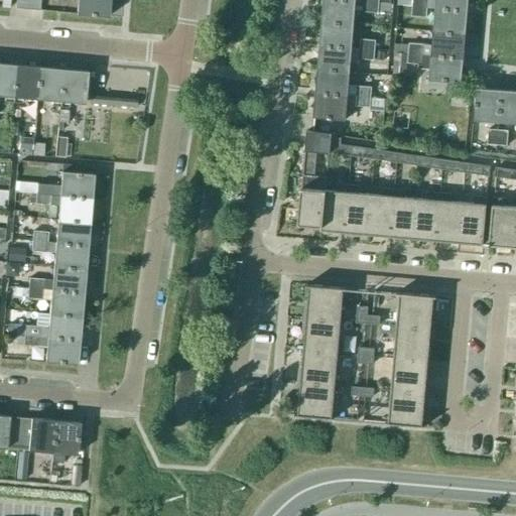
[(27,9),(27,0),(16,0),(15,8),(27,9)]
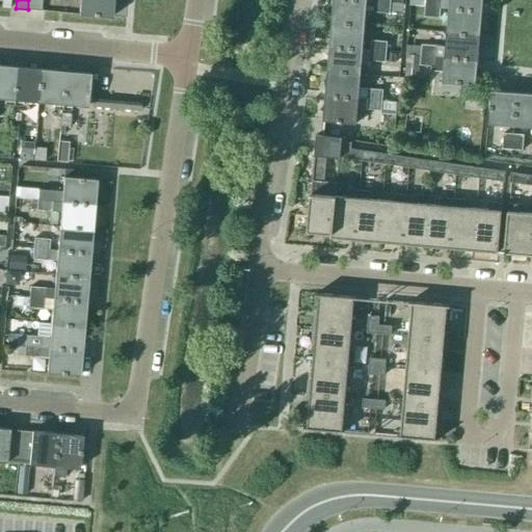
[(28,0),(28,9),(41,10),(41,0),(28,0)]
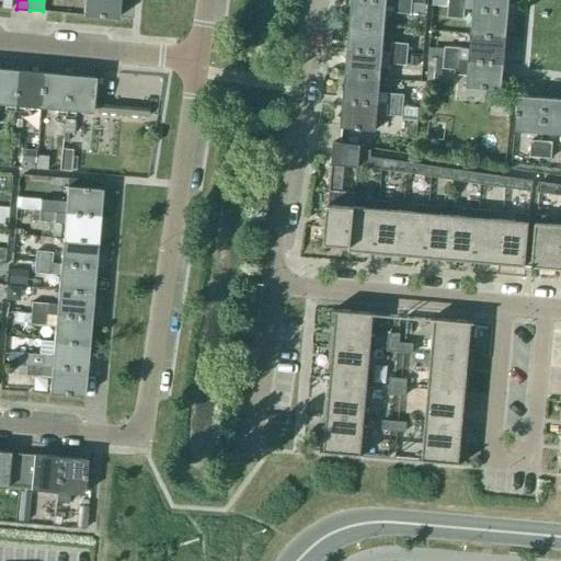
[(117,19),(118,0),(83,0),(82,15),(117,19)]
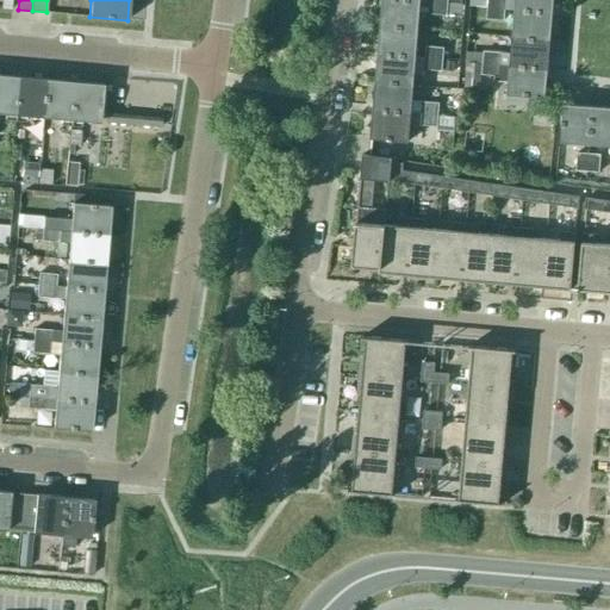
[(462,14),(462,5),(412,0),(381,0),(380,25),(418,29),(419,11),(448,14),(448,13),(462,14)]
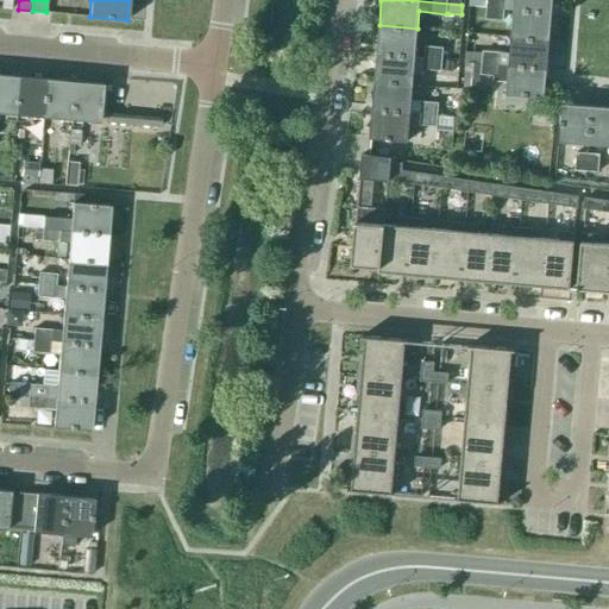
[(514,10),(552,13),(552,0),(487,0),(487,7),(503,10),(514,10)]
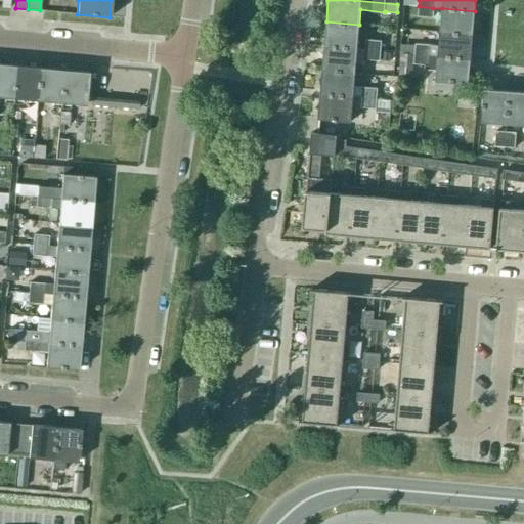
[(419,6),(418,16),(433,18),(433,8),(419,6)]
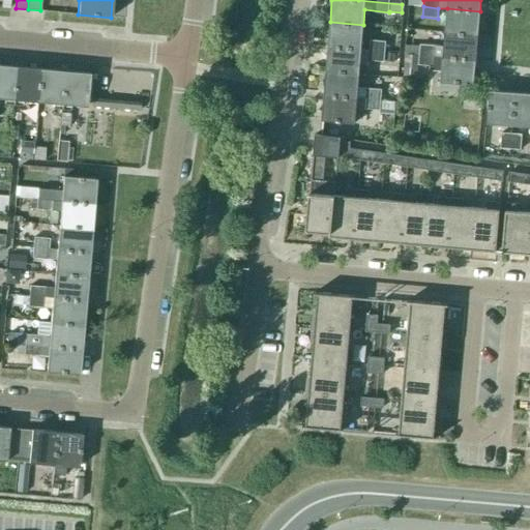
[(478,35),(480,11),(447,8),(445,32),(478,35)]
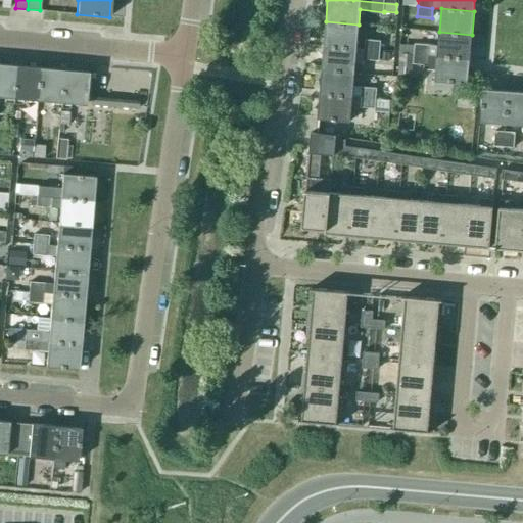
[(357,49),(359,25),(326,21),(324,46),(357,49)]
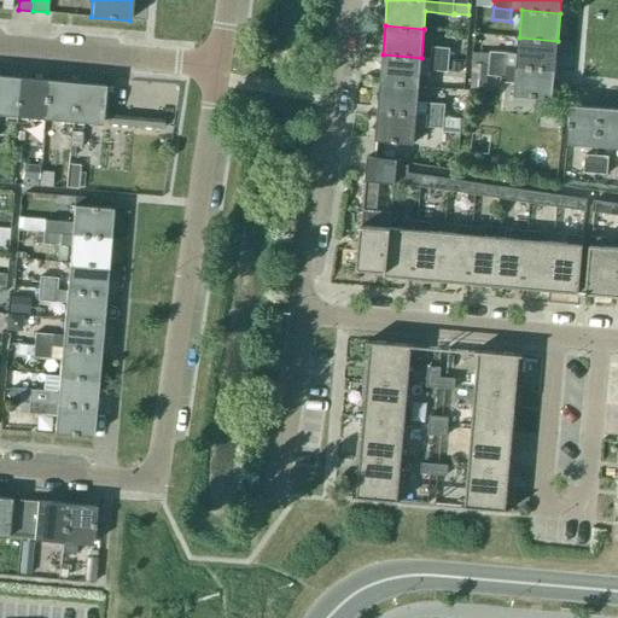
[(555,70),(558,41),(519,38),(518,54),(490,52),(490,53),(473,52),(472,64),(488,65),(489,65),(489,64),(555,70)]
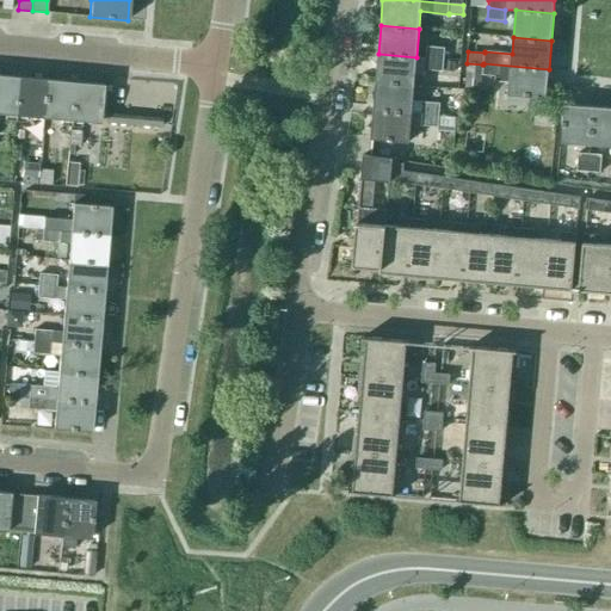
[(427,47),(426,59),(444,60),(445,48),(427,47)]
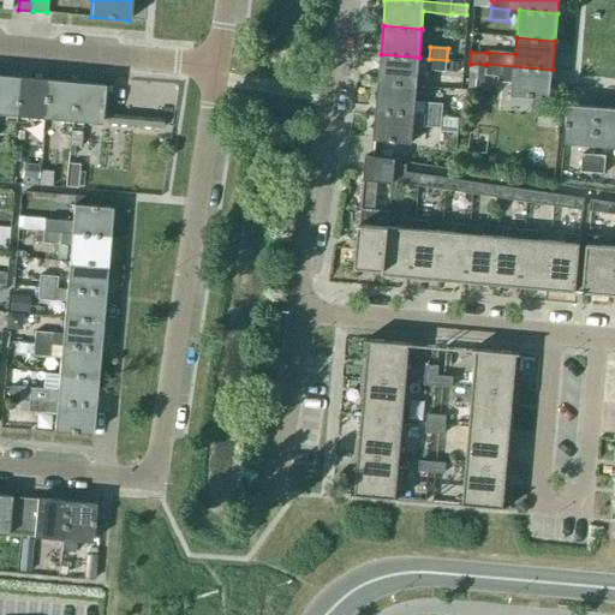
[(446,72),(447,60),(429,59),(419,58),(381,54),(378,83),(417,87),(418,76),(429,77),(430,71),(446,72)]
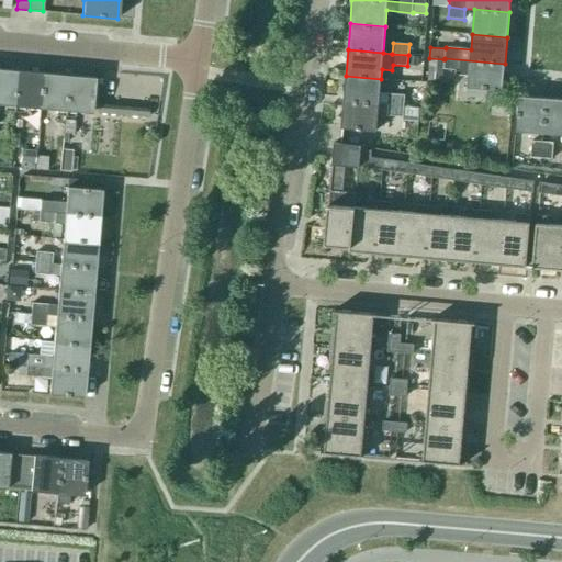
[(429,58),(427,79),(442,80),(444,59),(429,58)]
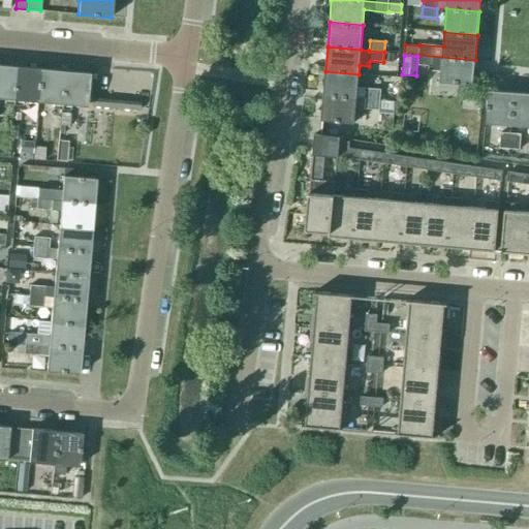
[(473,85),(475,60),(418,55),(418,56),(417,64),(429,65),(428,69),(441,71),(440,82),(459,84),(473,85)]
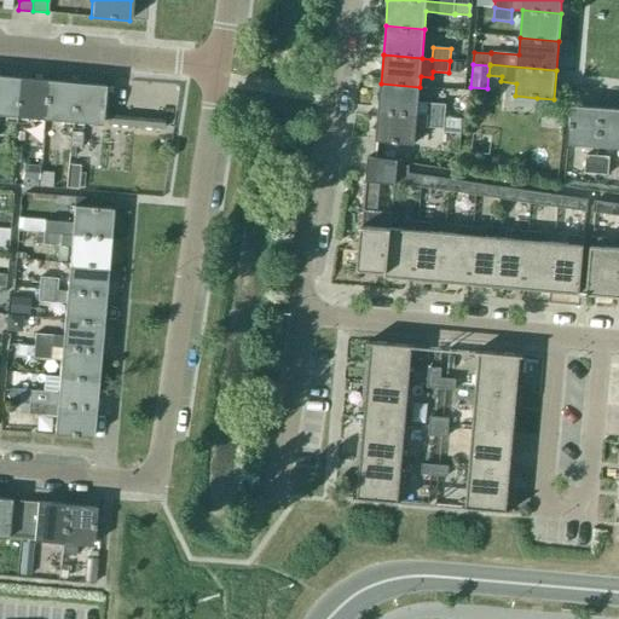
[(15,122),(18,77),(0,75),(0,115),(5,115),(4,122),(15,122)]
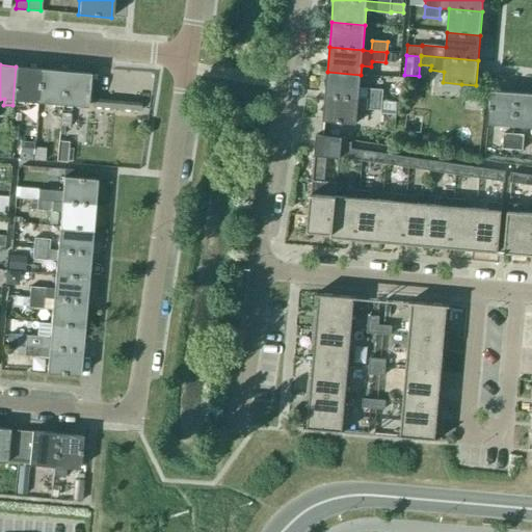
[(37,102),(41,69),(16,67),(12,105),(22,106),(23,101),(37,102)]
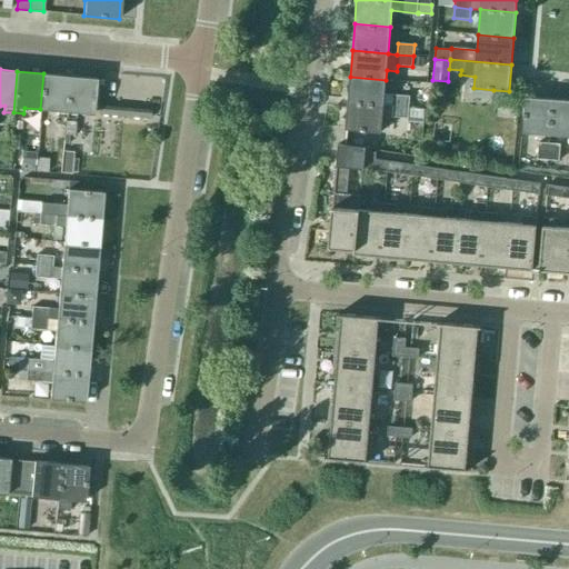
[(66,117),(69,76),(43,73),(40,109),(56,110),(56,117),(66,117)]
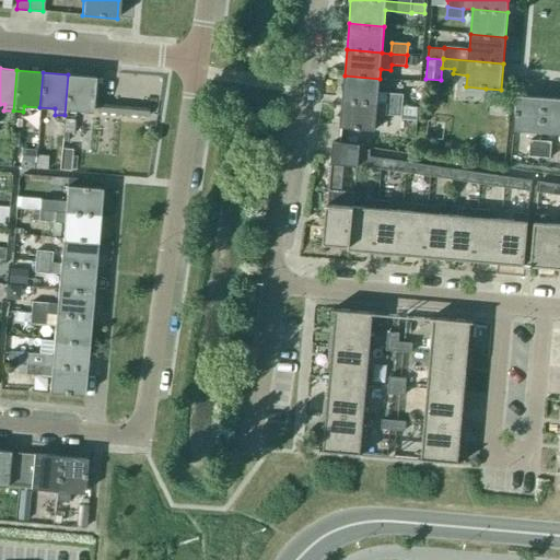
[(91,112),(94,77),(68,74),(65,115),(74,116),(74,111),(91,112)]
